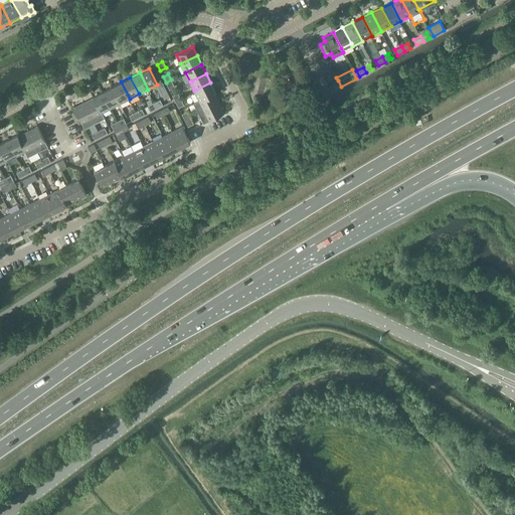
[(171,79),(166,82),(169,90),(175,87),(171,79)]
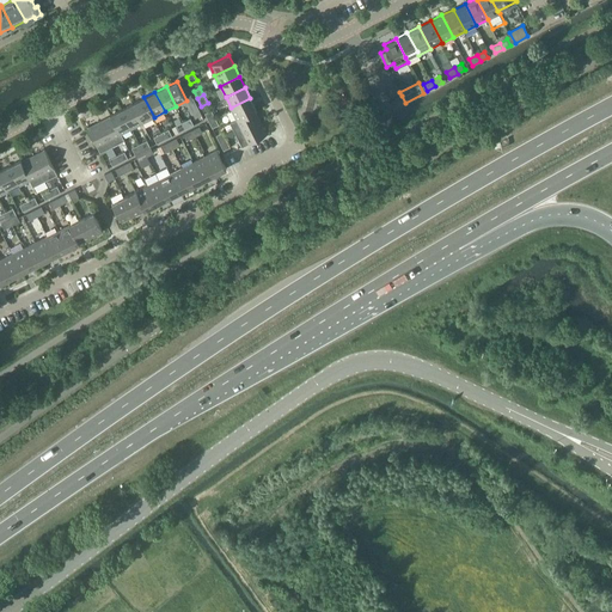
[(133,103),(144,122),(154,117),(144,97),(133,103)]
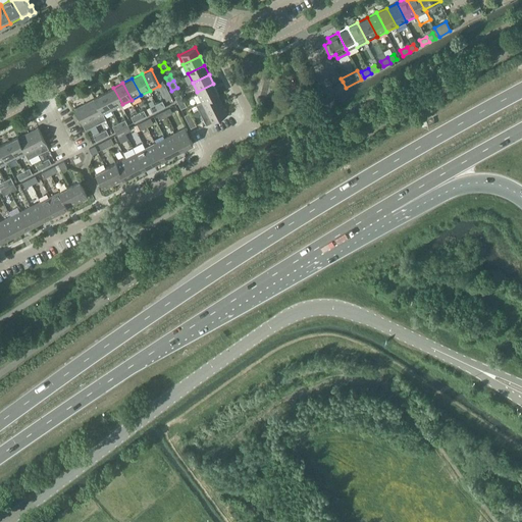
[(197,92),(202,101),(202,102),(217,95),(219,94),(213,84),(197,92)]
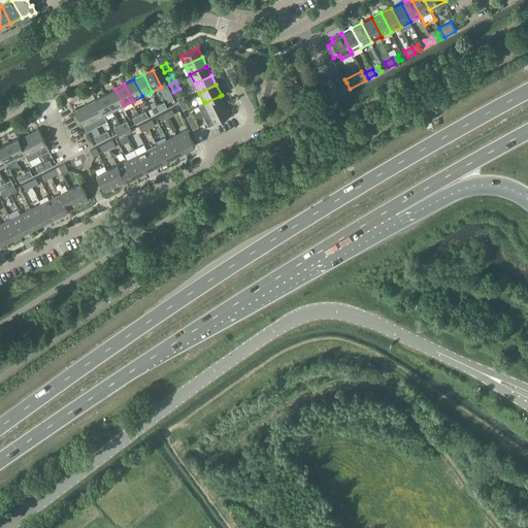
[(105,94),(113,110),(124,105),(114,89),(105,94)]
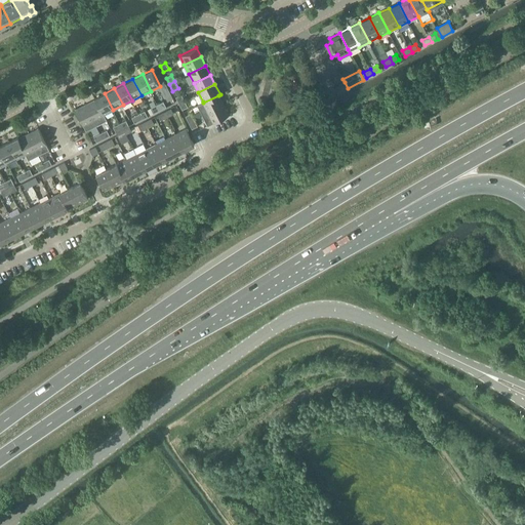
[(113,110),(105,93),(94,98),(95,99),(103,115),(104,115),(113,110)]
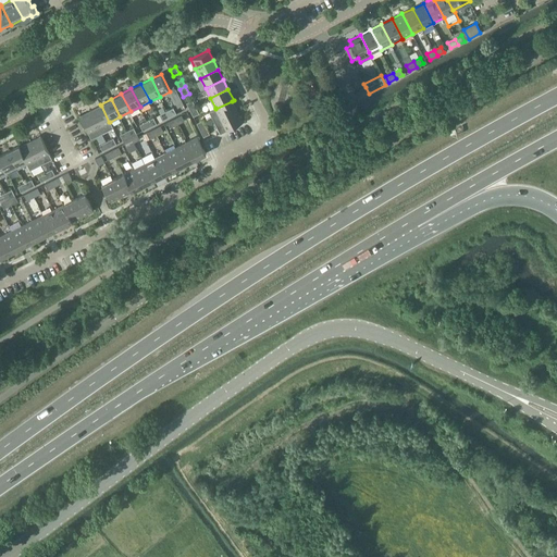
[(189,109),(196,106),(193,99),(186,102),(189,109)]
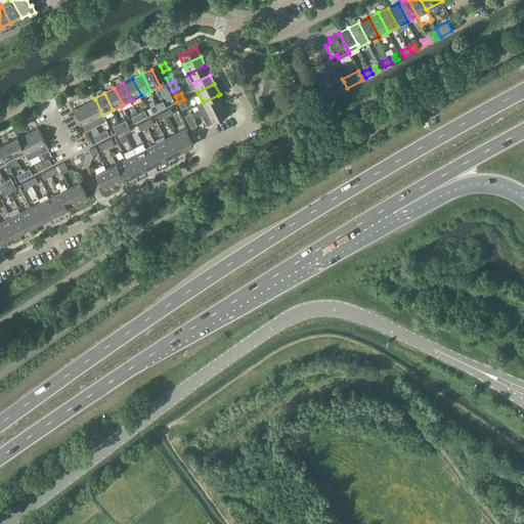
[(202,115),(223,104),(218,95),(203,102),(203,101),(197,104),(202,115)]
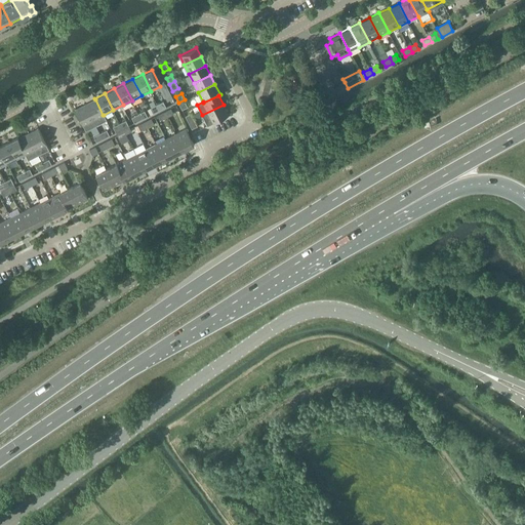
[(86,104),(96,125),(107,120),(104,115),(103,115),(95,99),(86,104)]
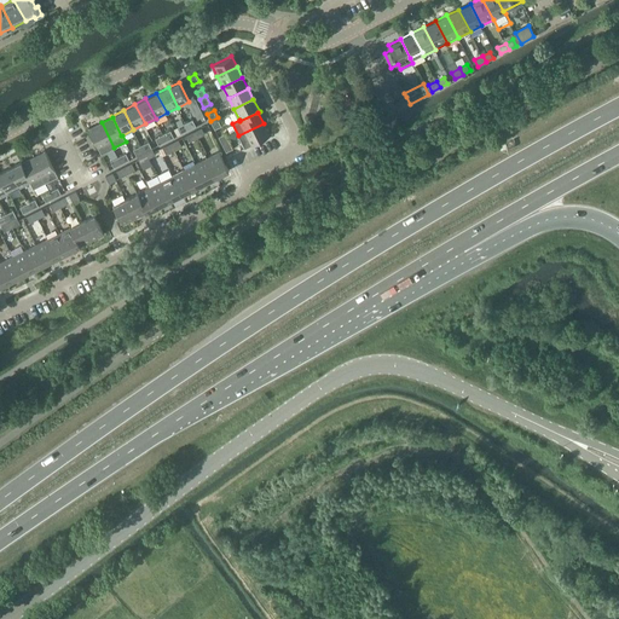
[(218,117),(210,121),(215,129),(221,126),(218,117)]
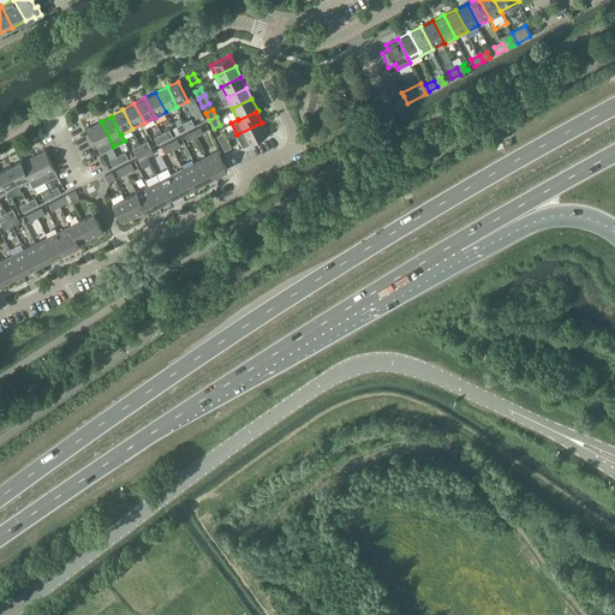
[(184,121),(187,129),(195,125),(191,119),(184,121)]
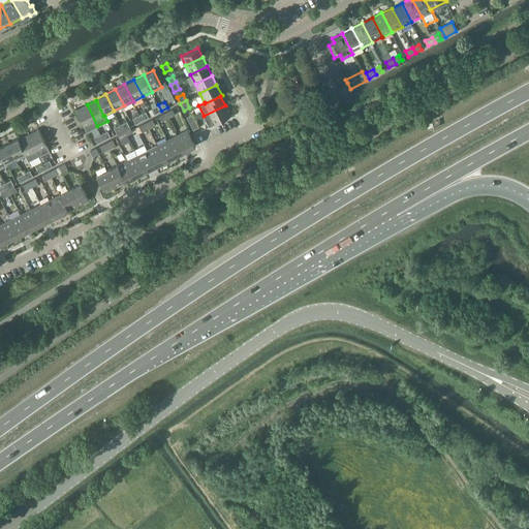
[(97,126),(87,104),(76,110),(76,109),(75,109),(87,131),(97,126)]
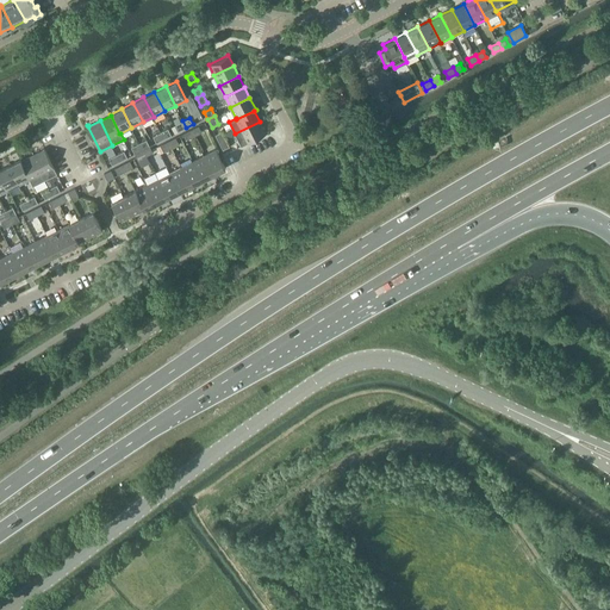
[(186,128),(182,120),(175,125),(178,131),(186,128)]
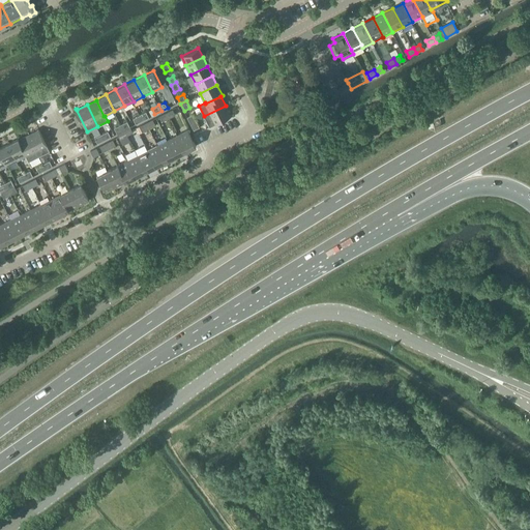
[(226,106),(204,116),(209,126),(232,115),(232,114),(231,115),(226,106)]
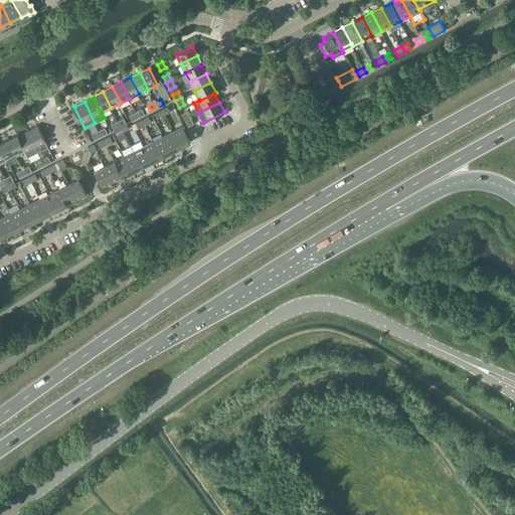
[(162,110),(164,115),(170,112),(168,107),(162,110)]
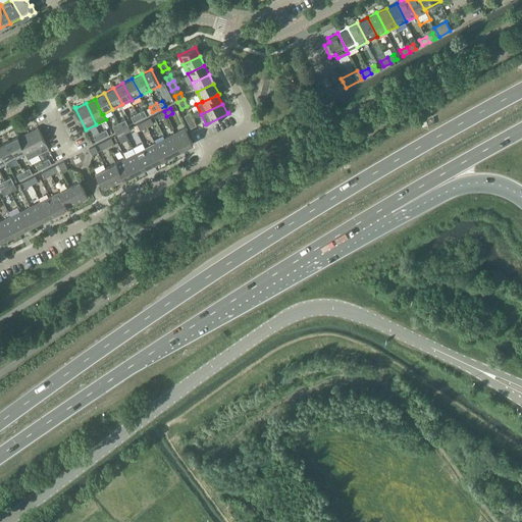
[(166,116),(164,111),(157,114),(160,120),(166,116)]
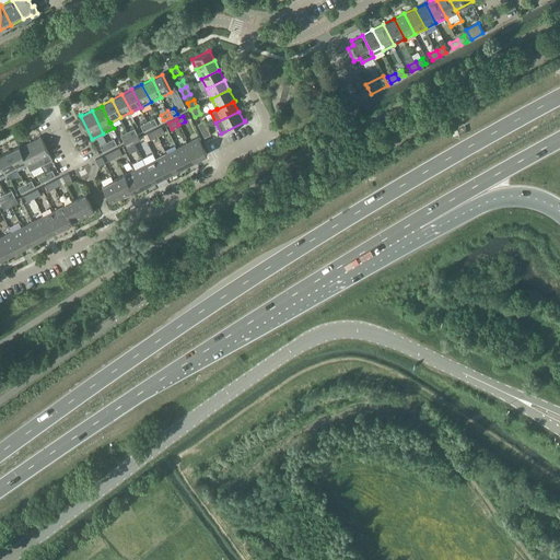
[(201,130),(207,127),(203,120),(198,124),(201,130)]
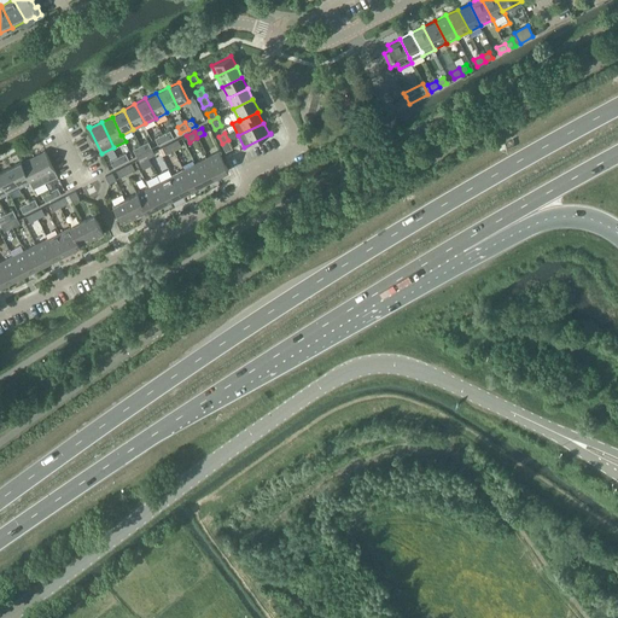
[(167,140),(163,134),(153,139),(157,145),(167,140)]
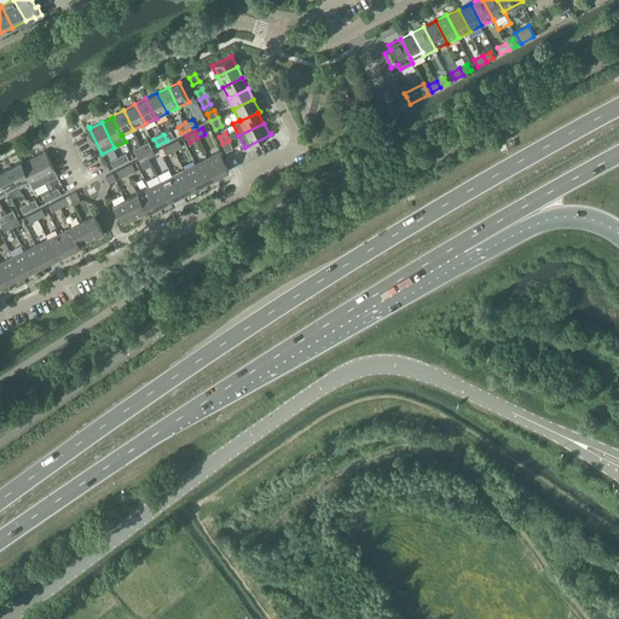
[(171,143),(174,150),(181,146),(178,139),(171,143)]
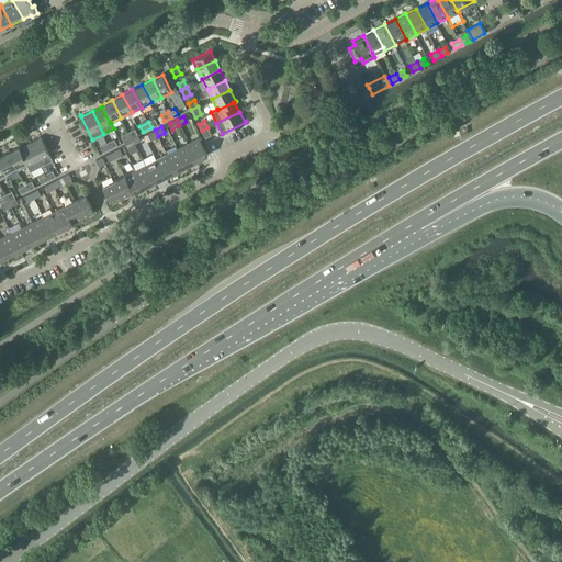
[(208,127),(202,131),(205,138),(212,135),(208,127)]
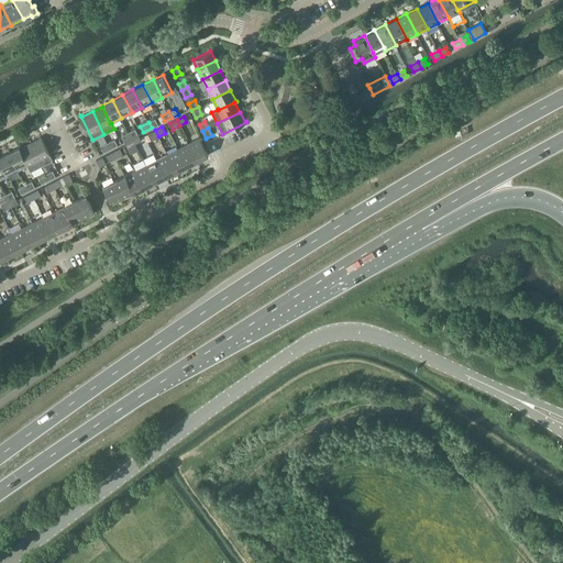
[(132,139),(139,135),(135,129),(129,132),(132,139)]
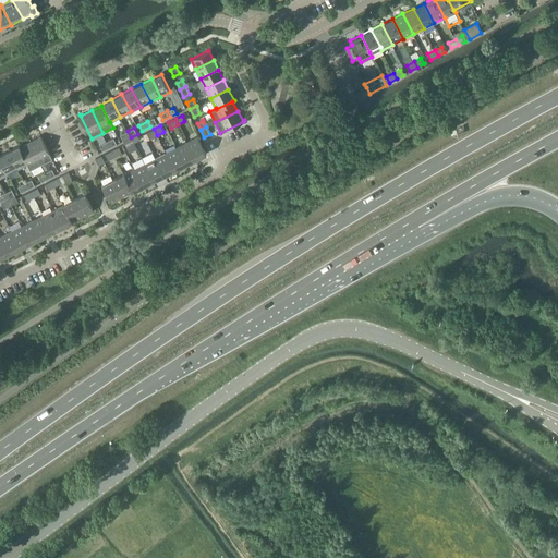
[(157,135),(154,129),(147,133),(149,138),(157,135)]
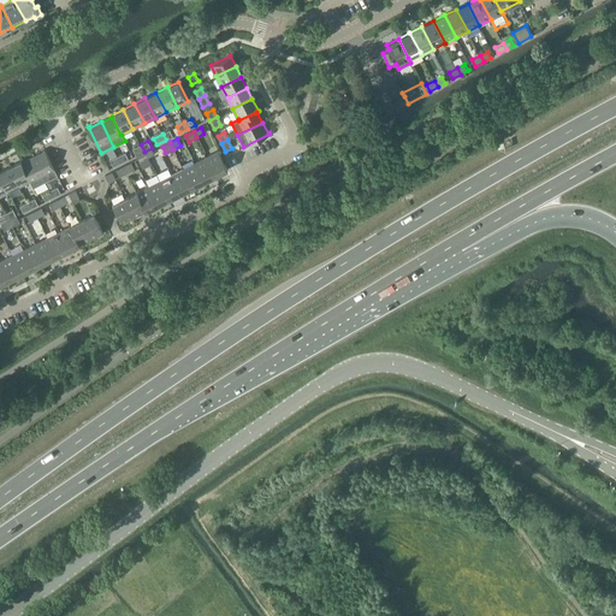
[(136,155),(144,152),(141,144),(132,149),(136,155)]
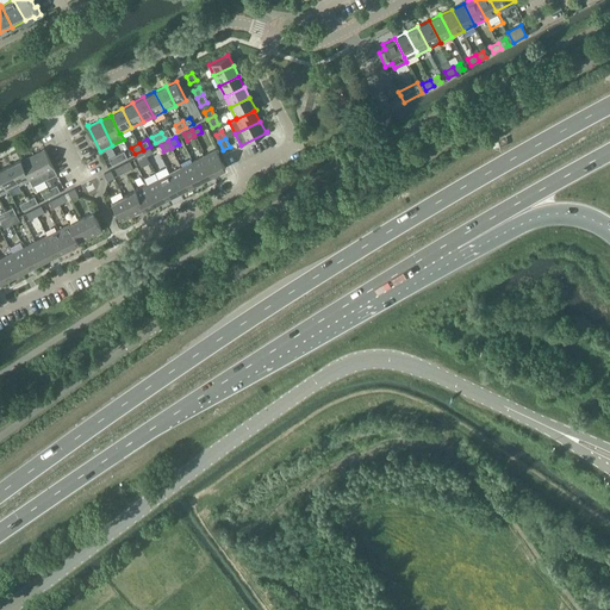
[(150,147),(143,150),(147,156),(153,153),(150,147)]
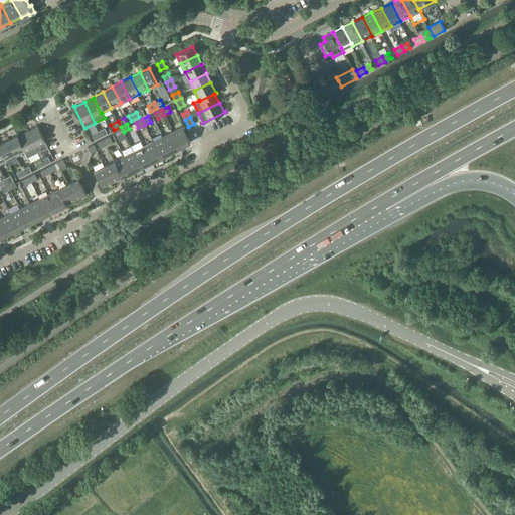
[(27,131),(38,152),(48,147),(37,125),(36,125),(36,126),(27,131)]
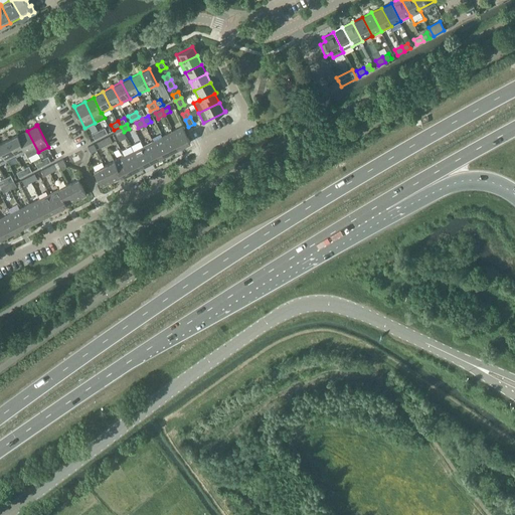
[(99,131),(102,136),(108,133),(105,127),(99,131)]
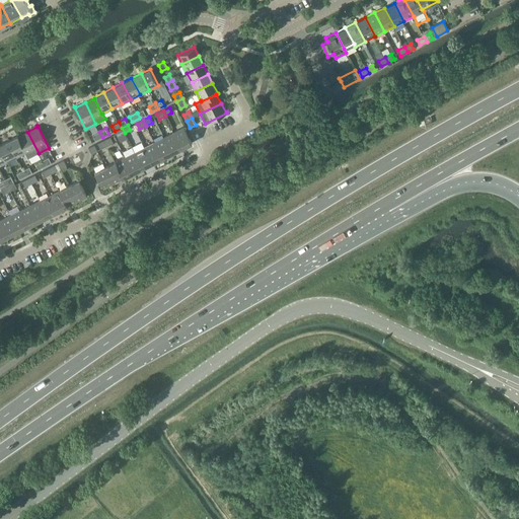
[(122,128),(115,131),(118,137),(125,133),(122,128)]
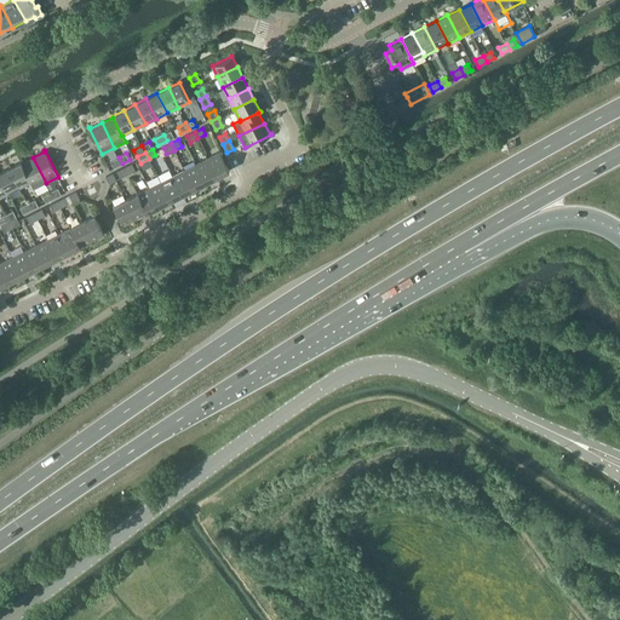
[(208,159),(218,177),(229,171),(220,153),(208,159)]
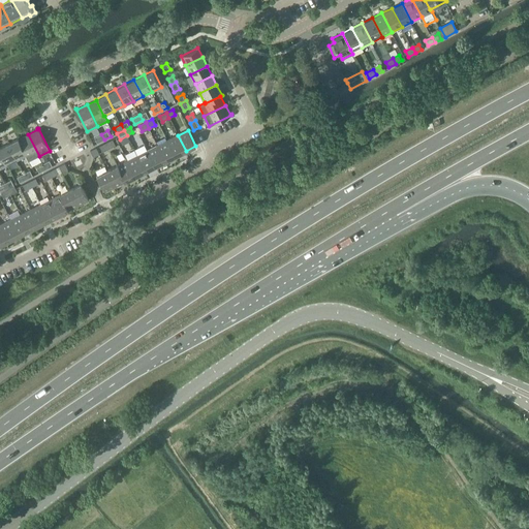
[(39,156),(28,134),(19,139),(27,155),(26,155),(28,161),(39,156)]
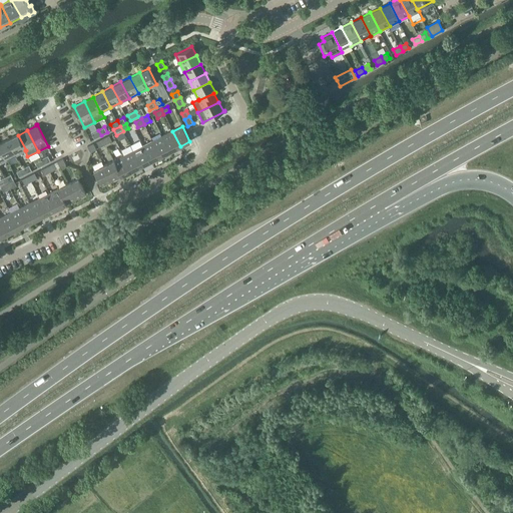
[(101,135),(98,130),(92,133),(94,138),(101,135)]
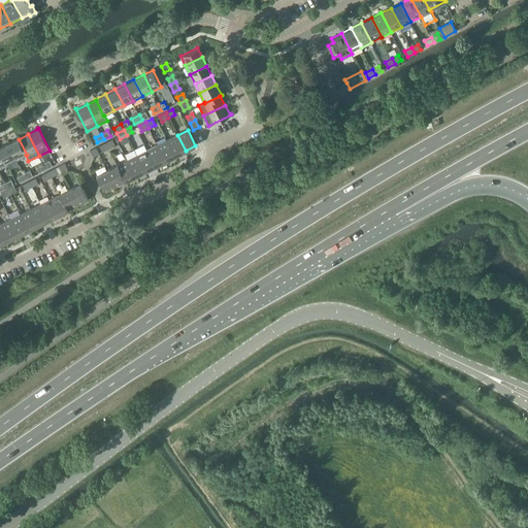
[(186,151),(177,135),(167,139),(175,156),(186,151)]
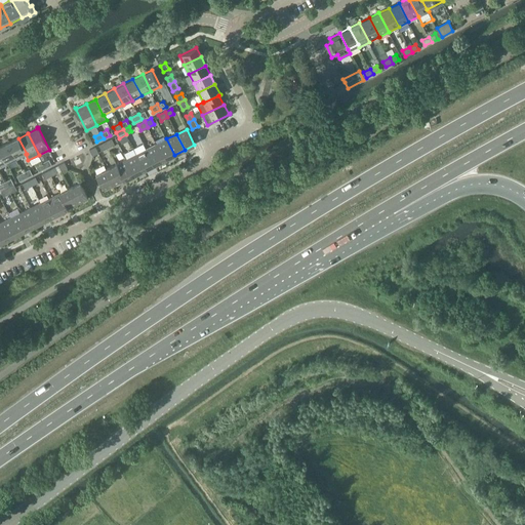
[(16,159),(26,154),(27,154),(18,138),(18,137),(7,143),(16,159)]
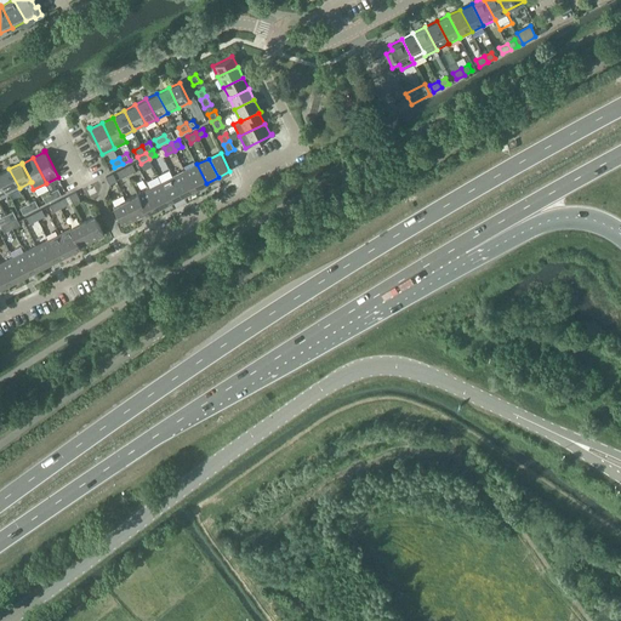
[(124,167),(127,175),(136,170),(132,164),(124,167)]
